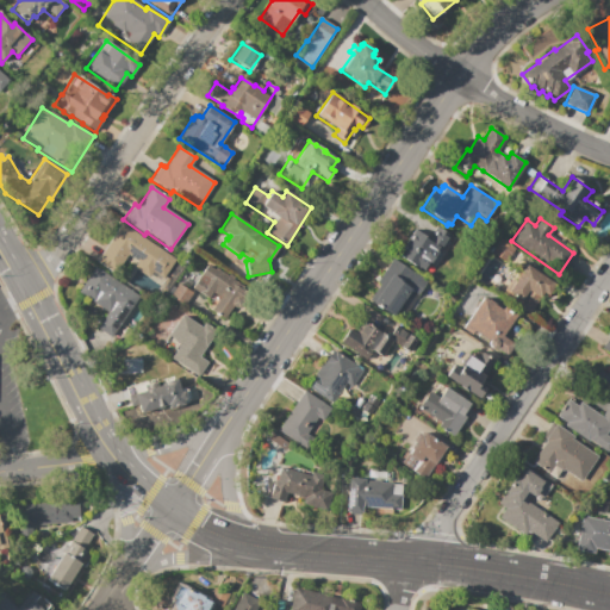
[(120,223),(176,260),(163,280),(153,273),(148,279),(132,268),(137,262),(128,255),(122,263),(117,261),(110,272),(95,262),(120,223)]
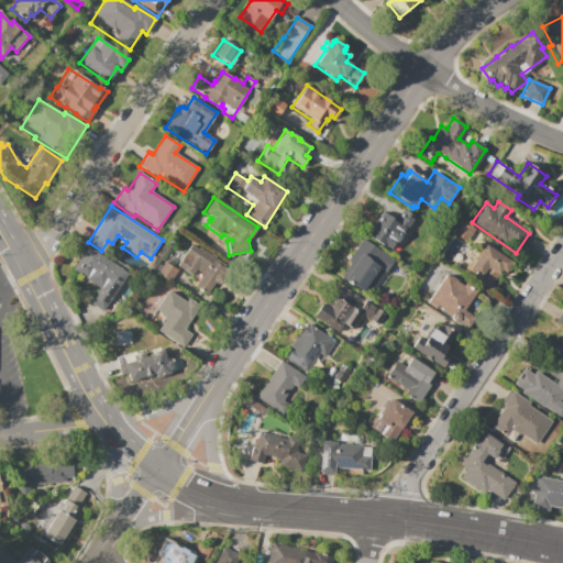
[(383,212),(390,218),(398,206),(417,218),(406,233),(404,232),(390,252),(366,236),(383,212)]
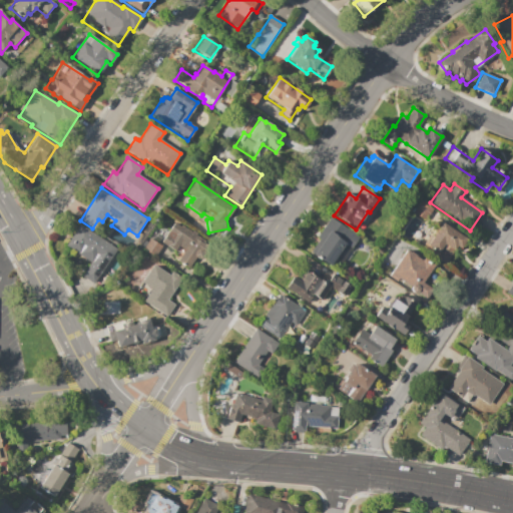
[(421,200),(433,209),(425,220),(412,212),(421,200)]
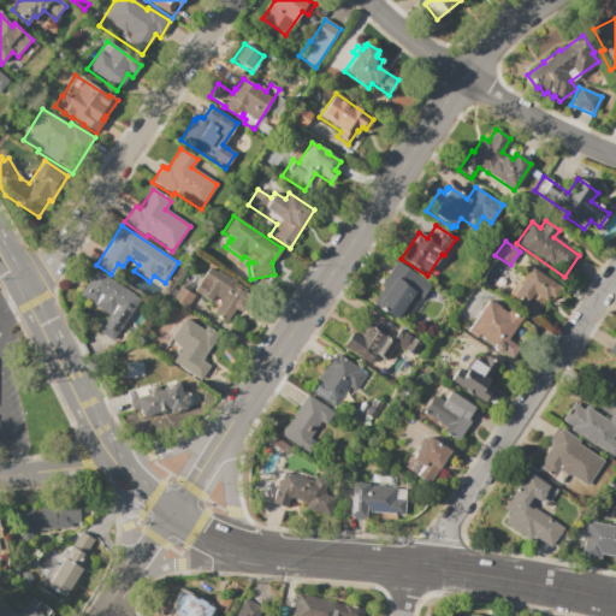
[(396,261),(430,285),(421,298),(413,294),(395,320),(385,314),(386,313),(383,311),(383,312),(373,306),(373,304),(372,303),(383,288),(379,285),(396,261)]
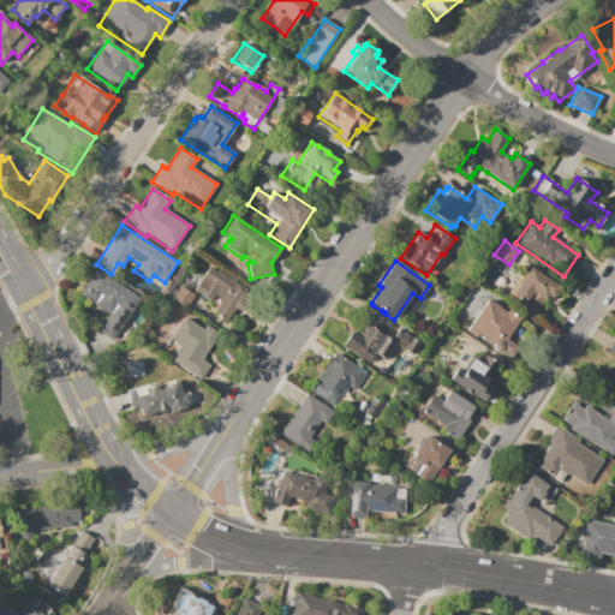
[(208,268),(215,272),(216,270),(251,294),(239,311),(237,309),(236,310),(234,309),(225,322),(213,314),(221,300),(213,294),(208,302),(192,291),(208,268)]
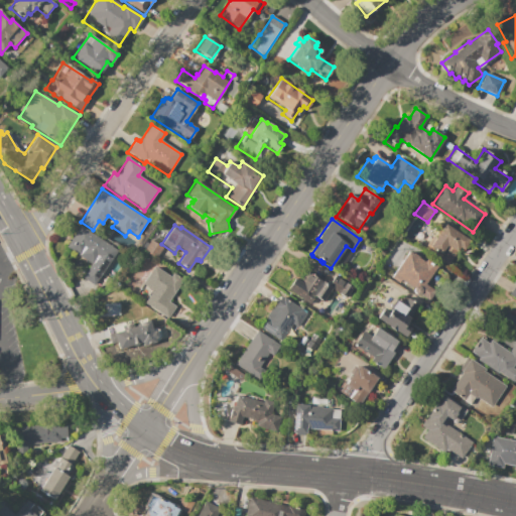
[(444,225),(469,241),(462,250),(459,247),(446,265),(435,258),(437,255),(428,249),(444,225)]
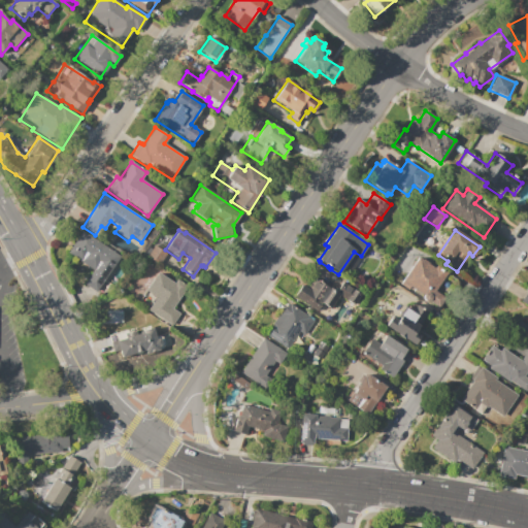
[(81,231),(120,257),(96,292),(84,284),(93,270),(66,253),(81,231)]
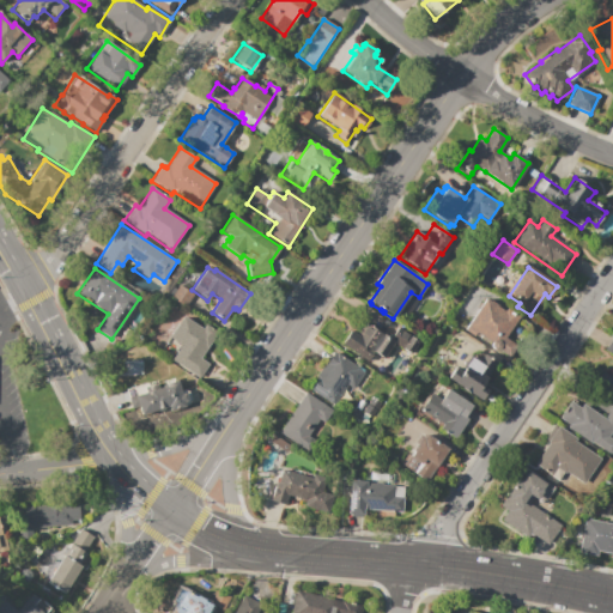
[(178,285),(193,293),(184,308),(170,298),(178,285)]
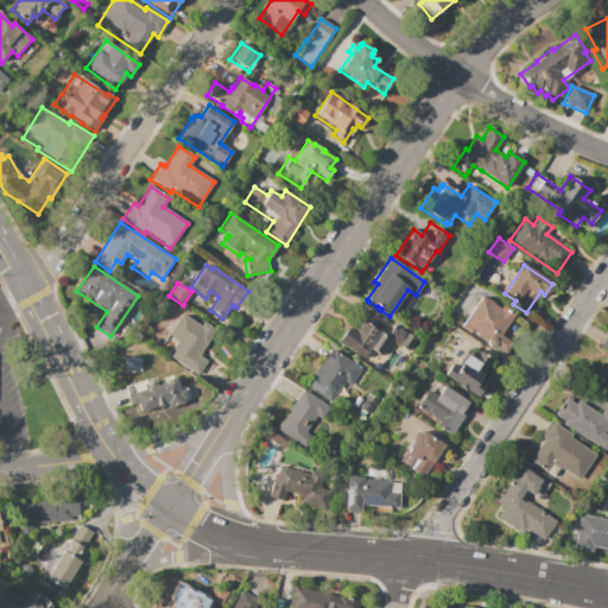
[(461,325),(481,296),(486,299),(486,298),(493,303),(493,304),(499,309),(501,305),(514,314),(500,335),(512,343),(505,355),(481,339),(482,337),(472,330),(472,331),(461,325)]
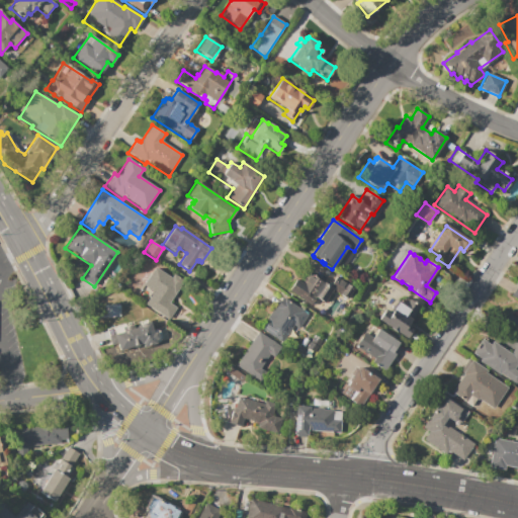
[(154,267),(170,278),(173,273),(183,280),(168,303),(176,309),(167,321),(145,305),(153,292),(143,285),(154,267)]
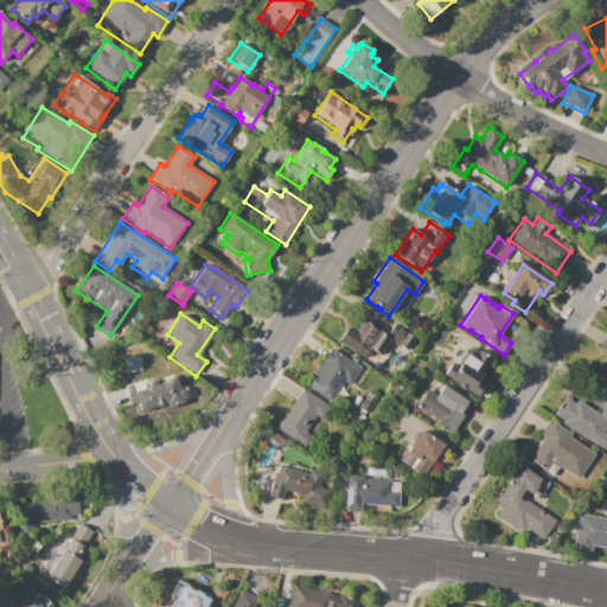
[(338,340),(346,327),(350,330),(352,326),(357,330),(362,320),(390,338),(378,357),(368,350),(364,357),(338,340)]
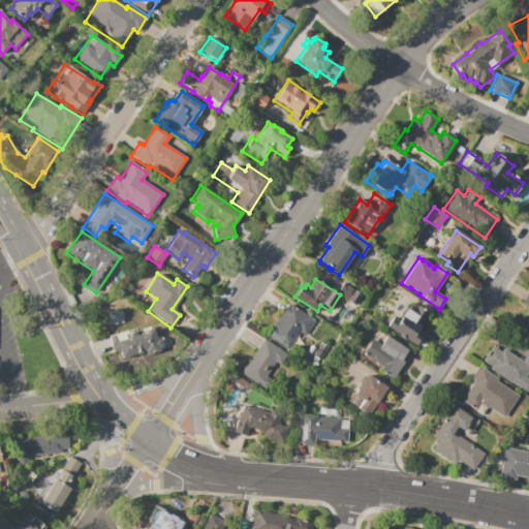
[(528,291),(528,342),(511,330),(519,320),(525,324),(528,318),(528,313),(528,311),(528,307),(521,302),(528,291)]
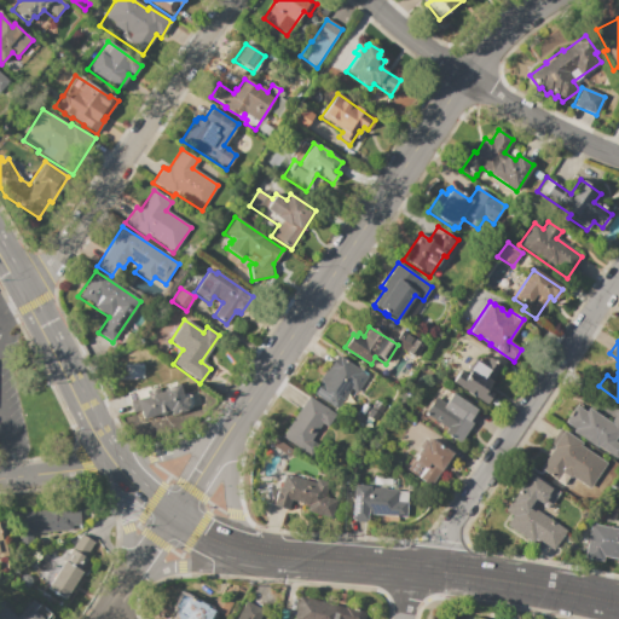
[(336,356),(366,376),(354,393),(350,389),(335,409),(312,393),(319,382),(317,381),(328,365),(329,366),(336,356)]
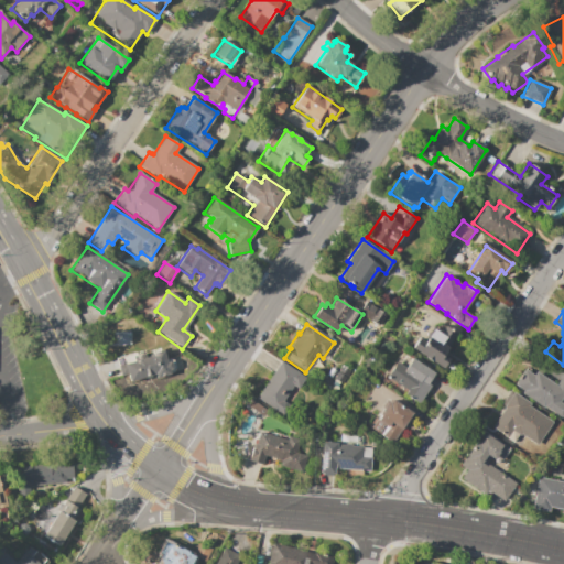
[(411,348),(418,337),(422,340),(431,326),(445,336),(451,329),(457,334),(444,354),(449,358),(443,368),(411,348)]
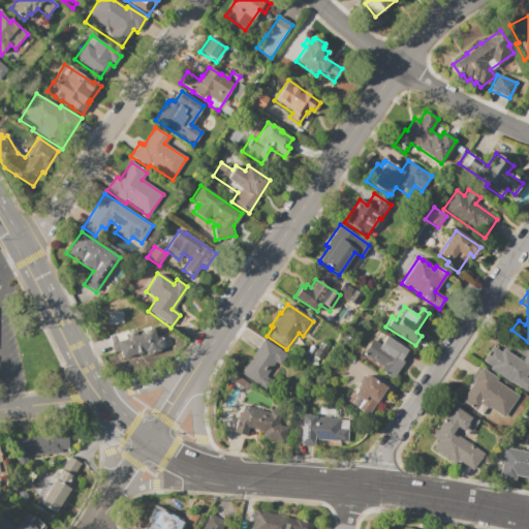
[(109,337),(127,331),(128,331),(134,329),(135,331),(148,327),(149,329),(152,328),(155,337),(167,333),(172,346),(145,354),(144,351),(121,359),(119,350),(113,352),(110,343),(111,343),(109,337)]
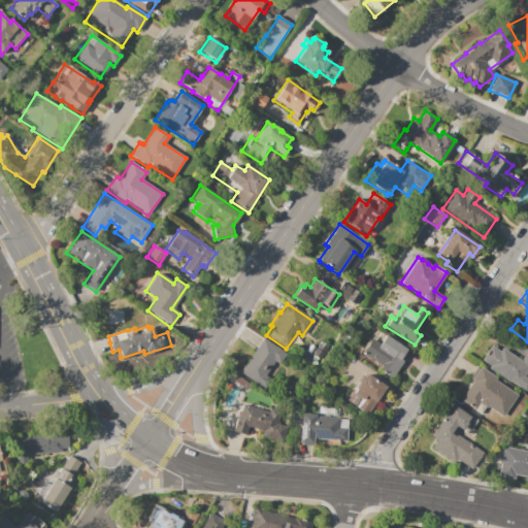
[(369,338),(370,339),(376,330),(408,351),(390,378),(377,370),(377,369),(358,356),(369,338)]
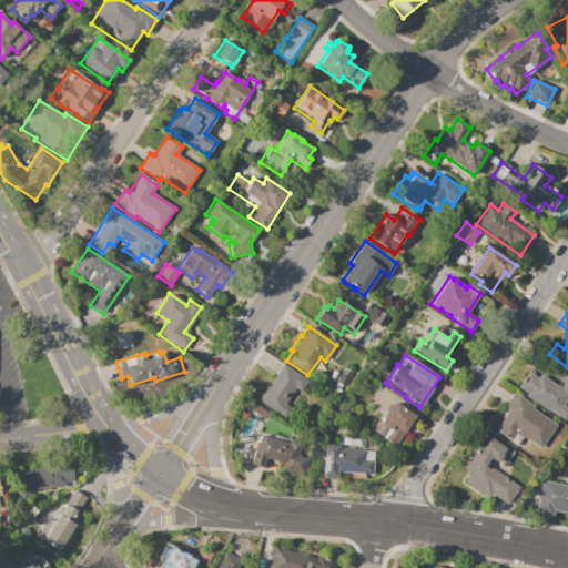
[(282,364),(307,381),(300,393),(294,389),(284,404),(290,408),(282,419),(256,402),(282,364)]
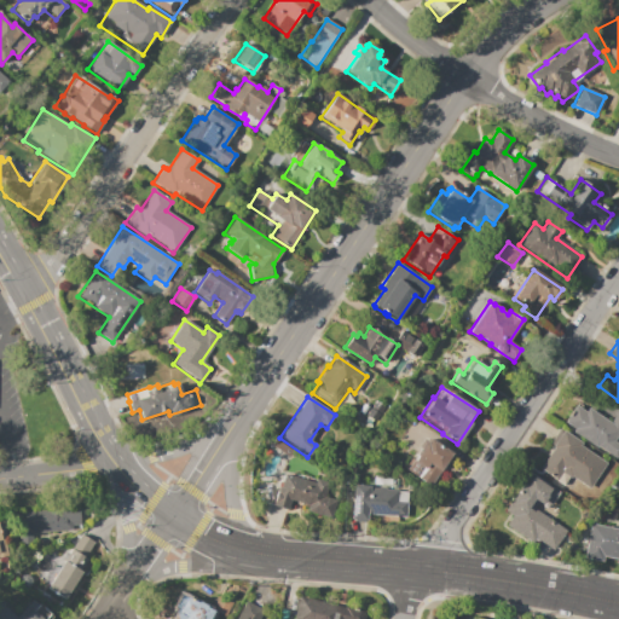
[(588,408),(609,423),(618,409),(618,434),(613,441),(618,445),(618,453),(615,460),(597,446),(596,447),(580,437),(579,438),(572,432),(573,429),(563,422),(574,405),(585,412),(588,408)]
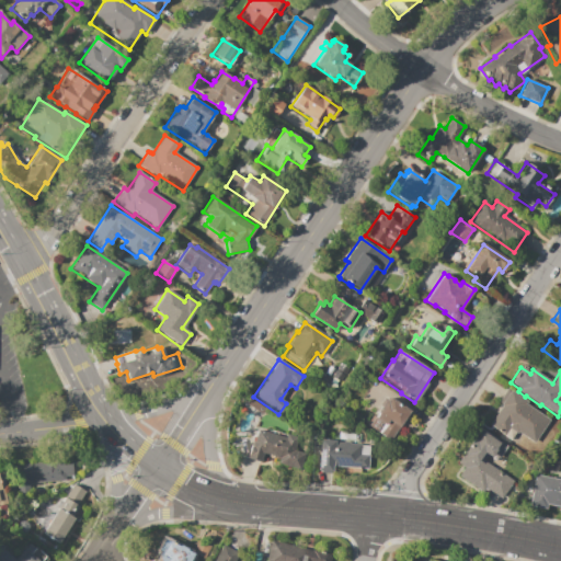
[(506,388),(526,401),(525,403),(549,420),(534,443),(517,432),(515,434),(515,433),(511,439),(489,425),(501,407),(500,405),(500,404),(497,402),(506,388)]
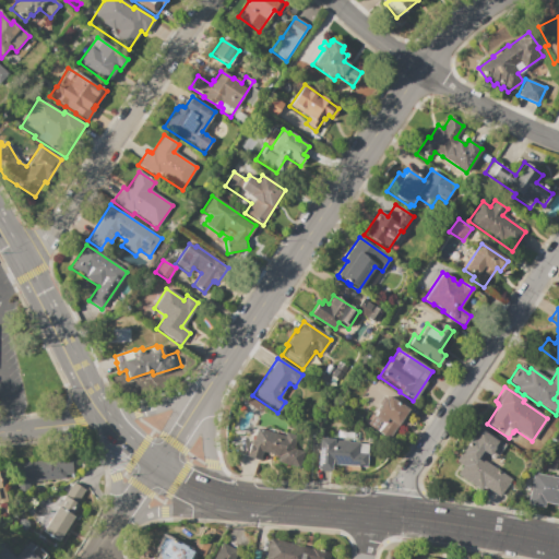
[(388,396),(407,408),(387,439),(366,425),(372,415),(372,416),(376,412),(375,412),(383,400),(385,401),(388,396)]
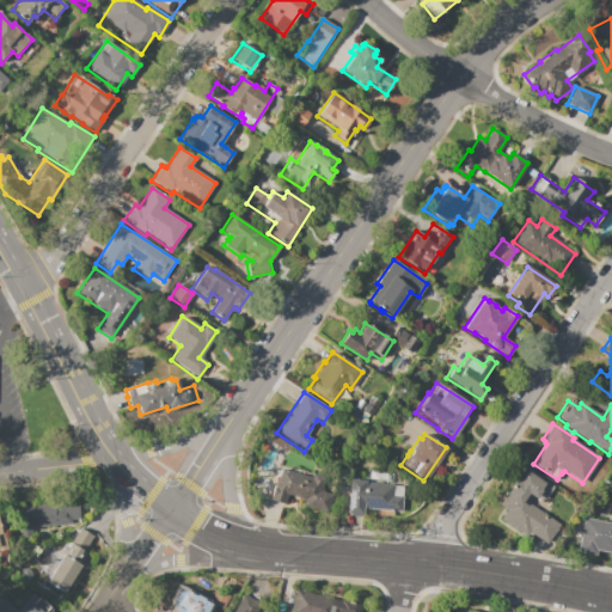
[(281,469),(294,473),(295,470),(324,478),(320,491),(334,495),(328,513),(303,505),(304,500),(288,495),(285,506),(269,500),(274,482),(273,482),(275,475),(279,476),(281,469)]
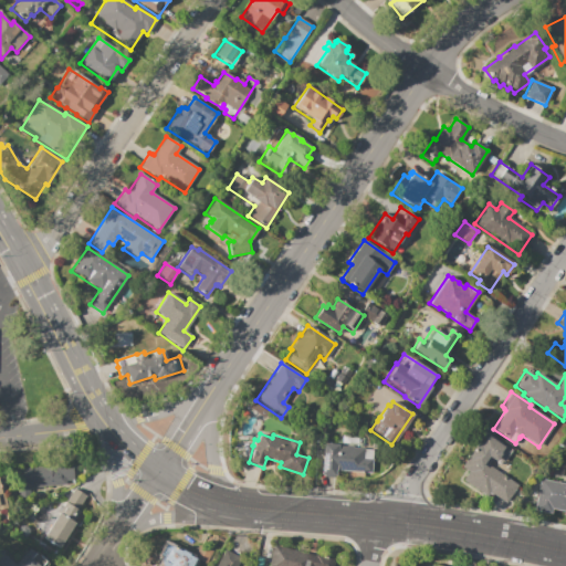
[(488,436),(499,443),(499,442),(511,450),(502,464),(499,462),(498,465),(490,461),(488,465),(516,484),(504,503),(489,492),(485,496),(462,481),(468,472),(460,468),(477,442),(480,444),(485,437),(486,438),(488,436)]
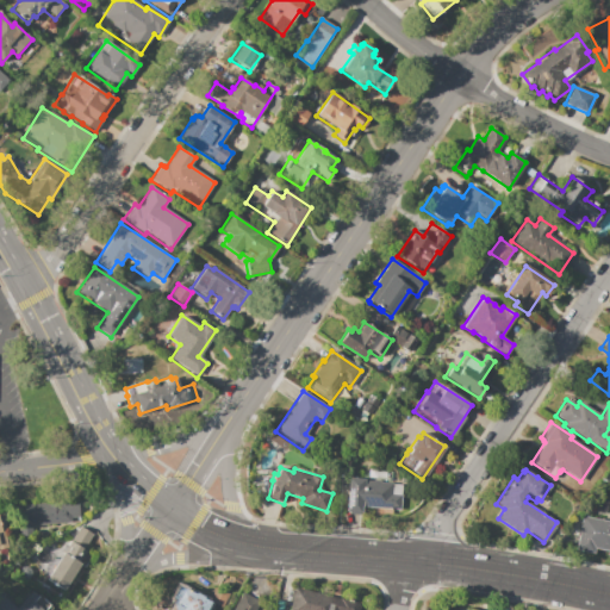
[(348,479),(363,480),(363,481),(371,483),(371,480),(379,480),(379,483),(392,484),(398,485),(399,484),(403,484),(400,510),(361,508),(361,514),(359,514),(359,515),(346,514),(348,479)]
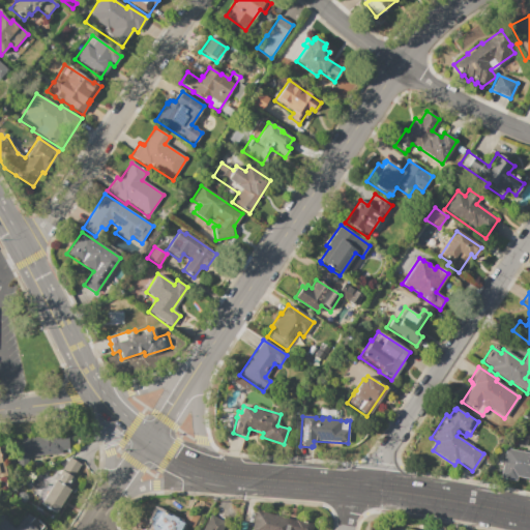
[(15,440),(52,436),(52,437),(68,436),(70,452),(27,457),(28,466),(17,467),(15,440)]
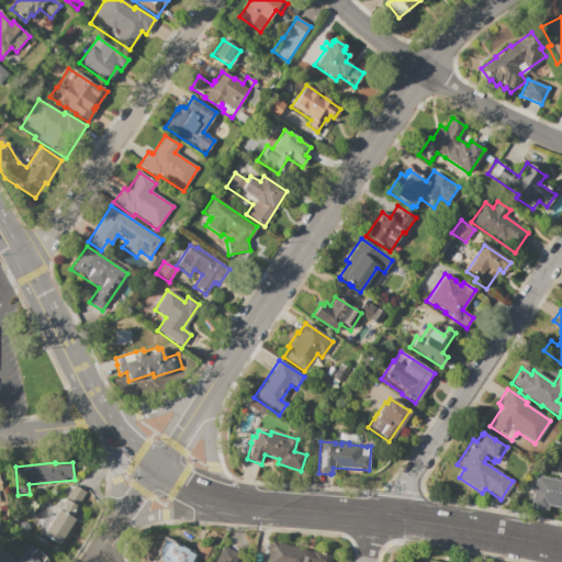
[(536,475),(561,480),(561,508),(548,506),(547,510),(530,507),(536,475)]
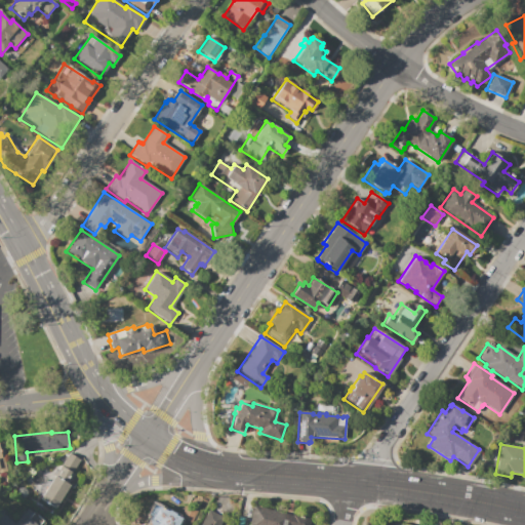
[(39,499),(69,452),(80,459),(72,473),(74,474),(68,483),(69,485),(54,509),(39,499)]
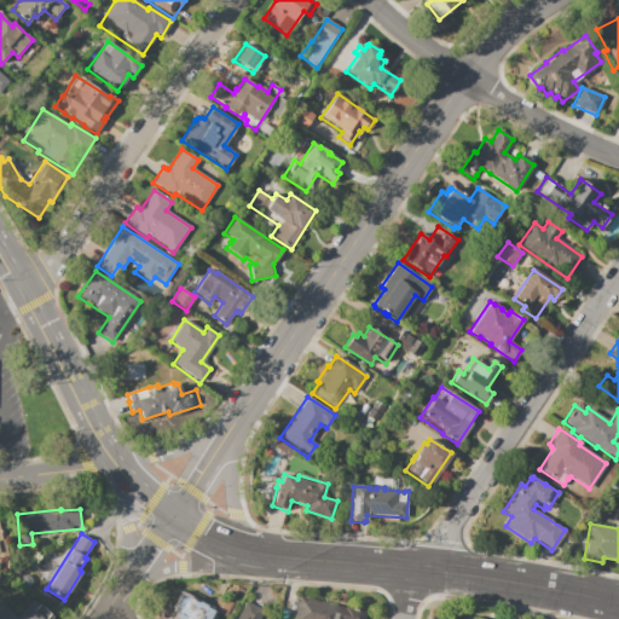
[(181,595),(210,611),(219,595),(232,602),(223,618),(174,618),(179,609),(175,608),(181,595)]
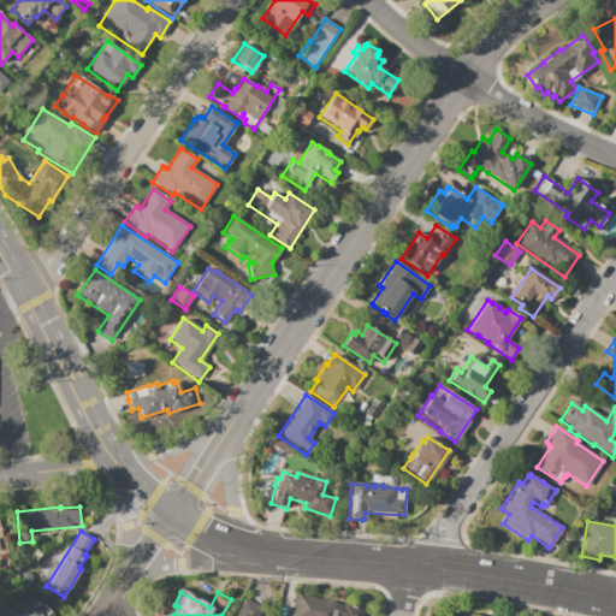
[(290,615),(296,593),(363,609),(361,615),(290,615)]
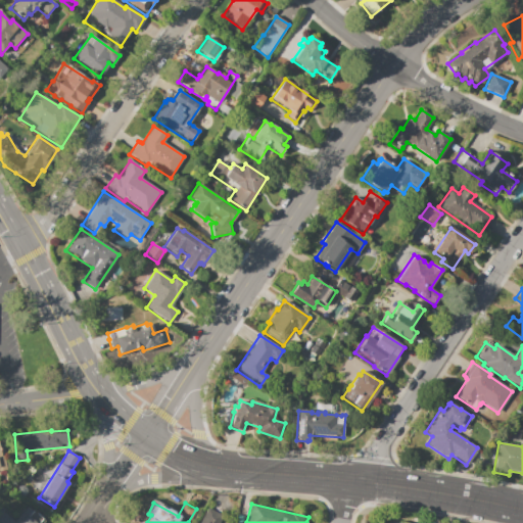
[(0,522),(0,509),(14,522),(18,522),(28,514),(24,511),(27,507),(32,512),(33,511),(45,522),(44,522),(0,522)]
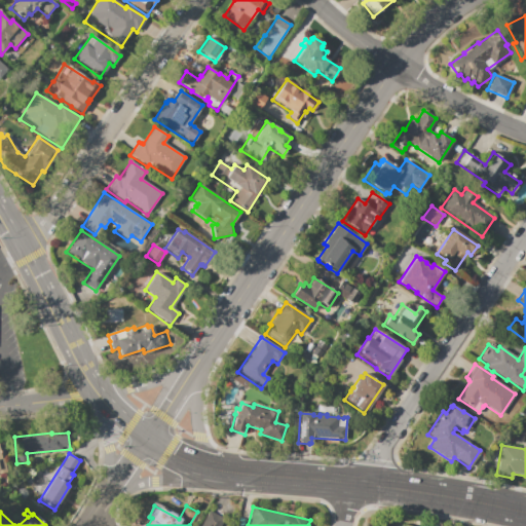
[(200,525),(209,512),(224,520),(220,525),(200,525)]
